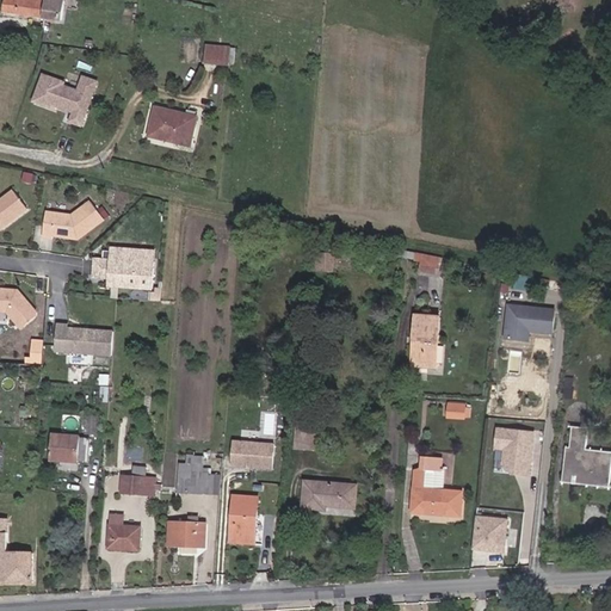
[(45,18),(48,0),(6,0),(5,12),(45,18)]
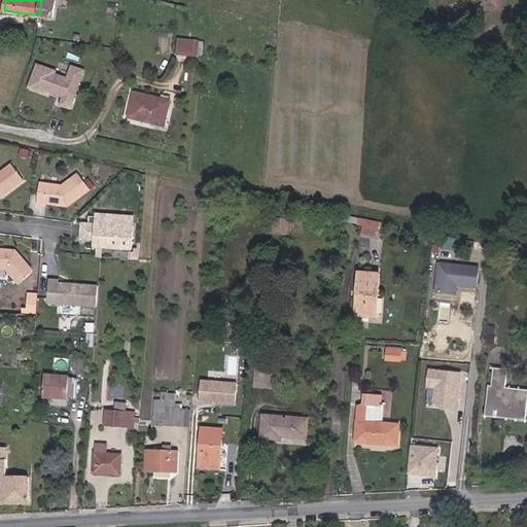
[(54,19),(56,0),(41,0),(39,15),(39,16),(54,19)]
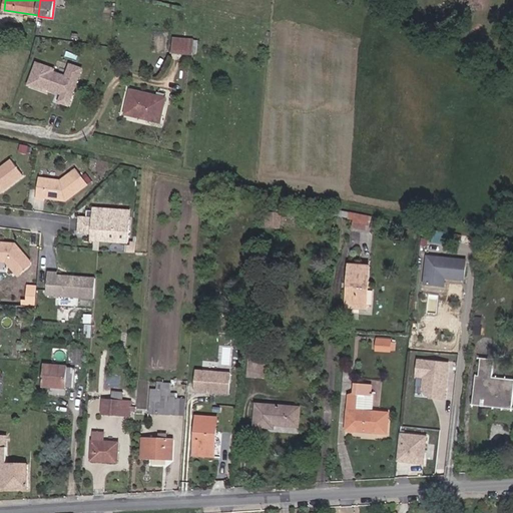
[(179,54),(181,39),(173,38),(171,53),(179,54)]
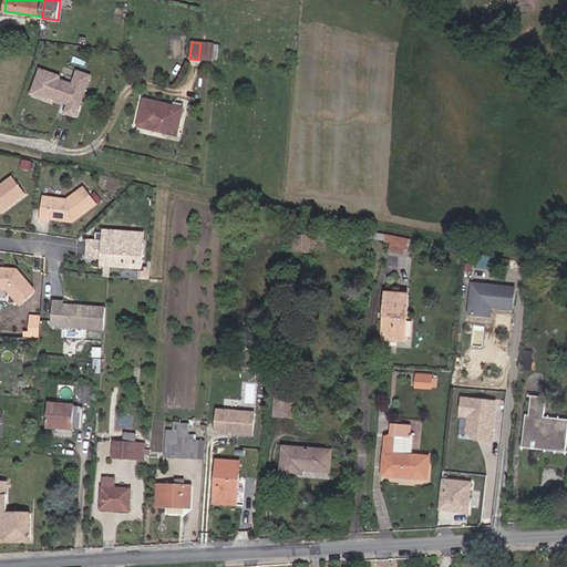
[(214,61),(215,44),(200,43),(198,60),(214,61)]
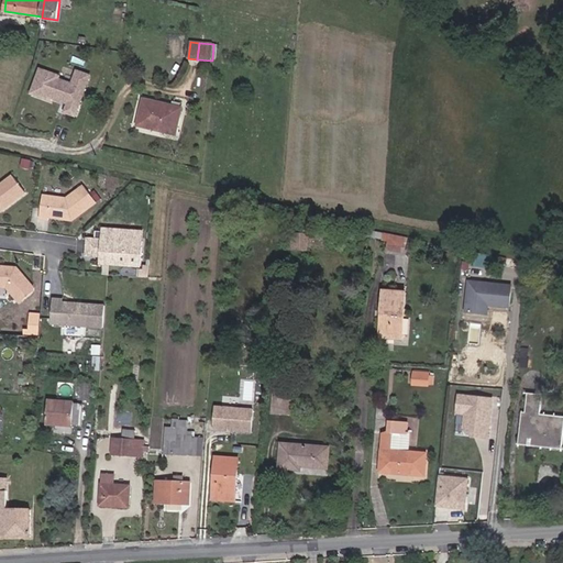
[(75,116),(89,76),(77,72),(73,85),(58,79),(59,77),(41,69),(32,94),(51,100),(52,98),(68,103),(65,112),(75,116)]
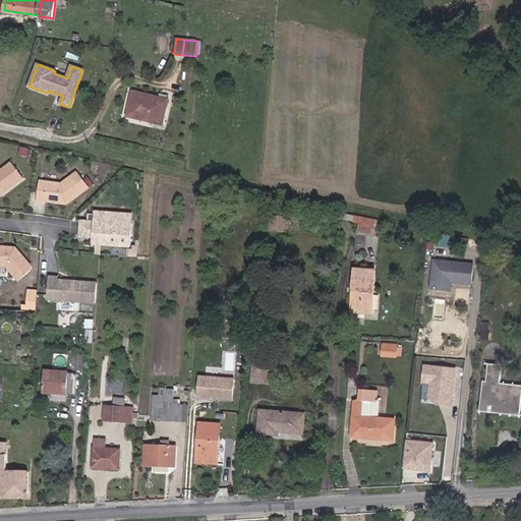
[(163,124),(168,100),(133,92),(127,116),(163,124)]
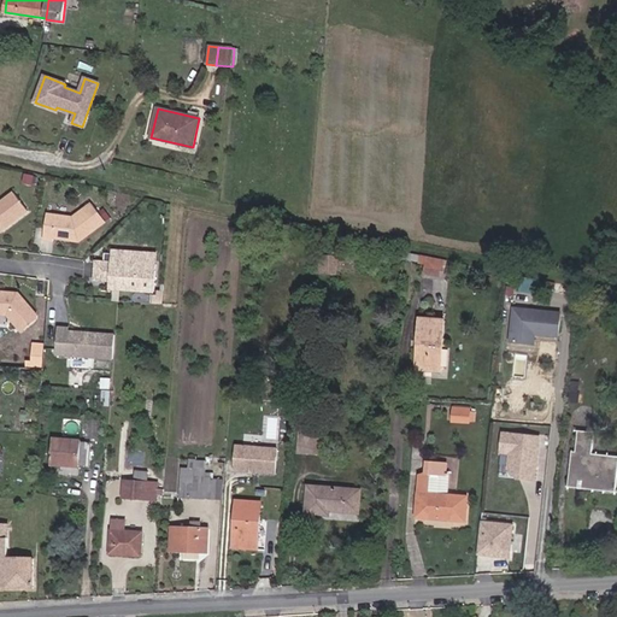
[(29,222),(21,200),(0,206),(0,230),(3,231),(29,222)]
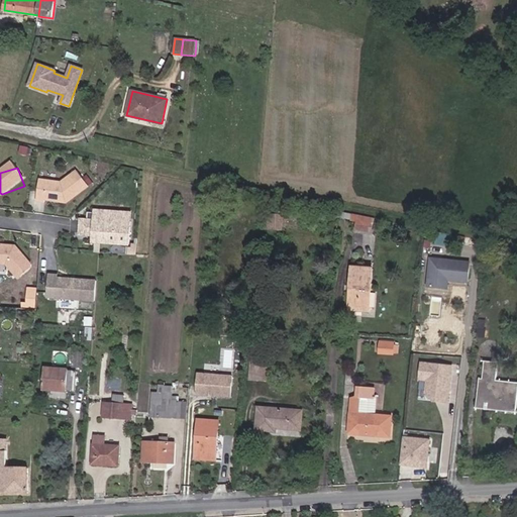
[(89,195),(83,177),(64,183),(39,180),(36,201),(44,202),(45,199),(59,201),(60,200),(64,200),(64,202),(67,203),(89,195)]
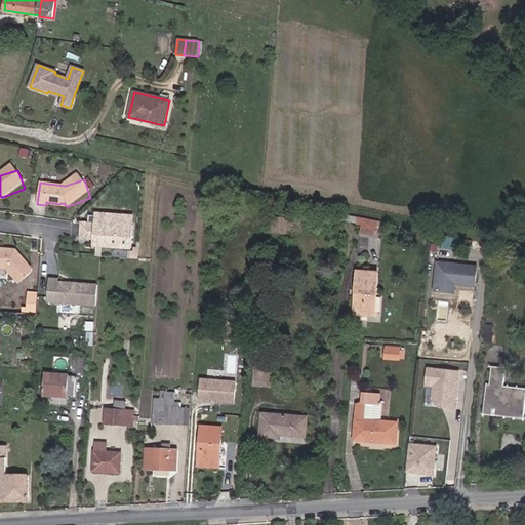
[(133,225),(133,216),(97,213),(96,223),(133,225)]
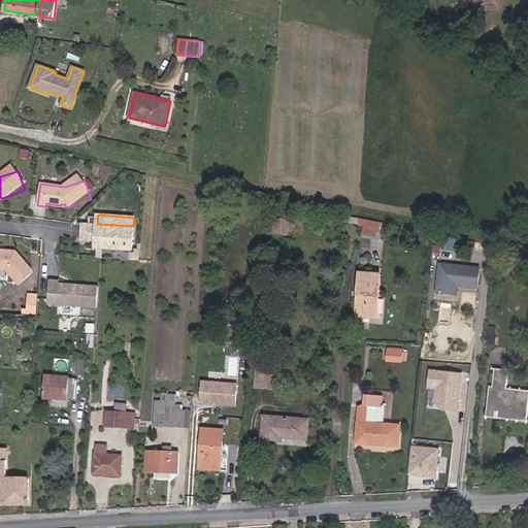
[(281,235),(282,219),(273,218),(272,234),(281,235)]
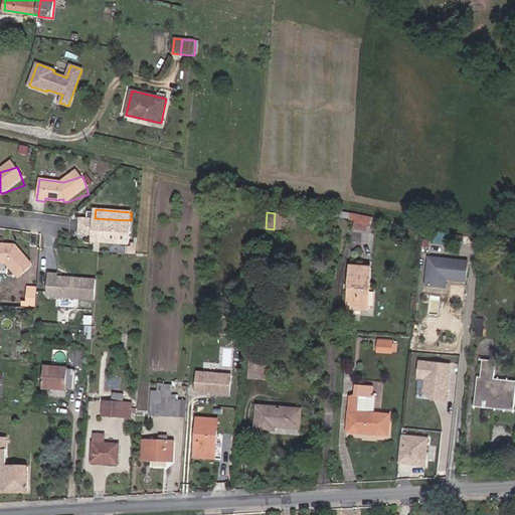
[(282,229),(283,214),(275,213),(274,229),(282,229)]
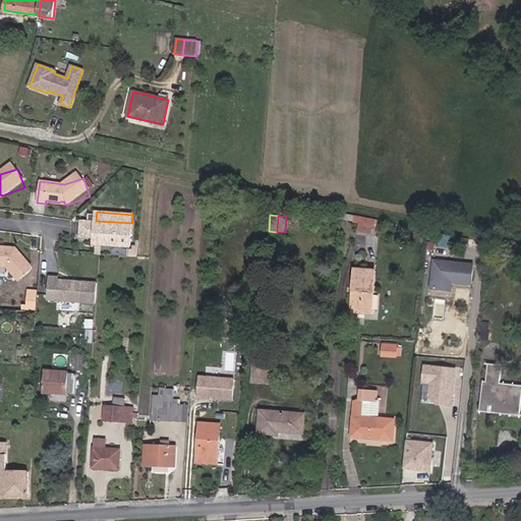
[(371,233),(374,221),(356,217),(355,221),(360,222),(358,231),(371,233)]
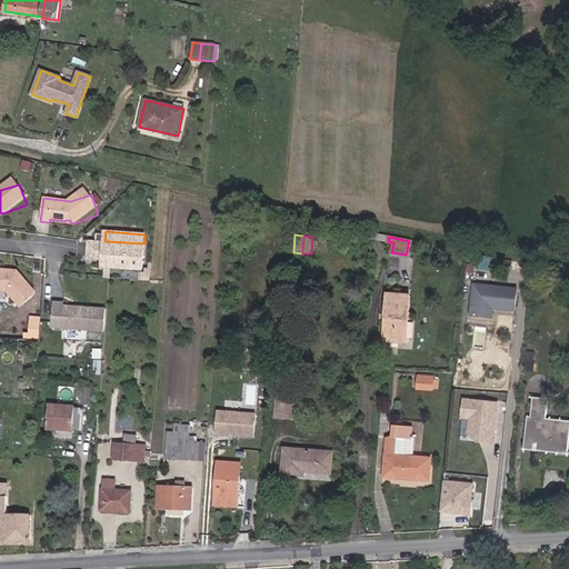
[(103,259),(105,242),(89,241),(88,258),(103,259)]
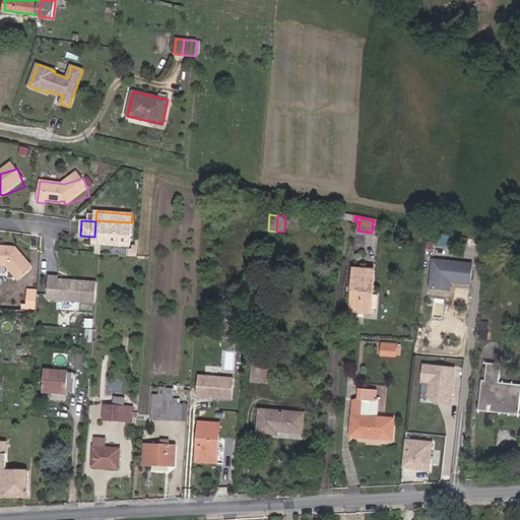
[(130,246),(132,222),(95,220),(95,221),(94,237),(93,243),(130,246)]
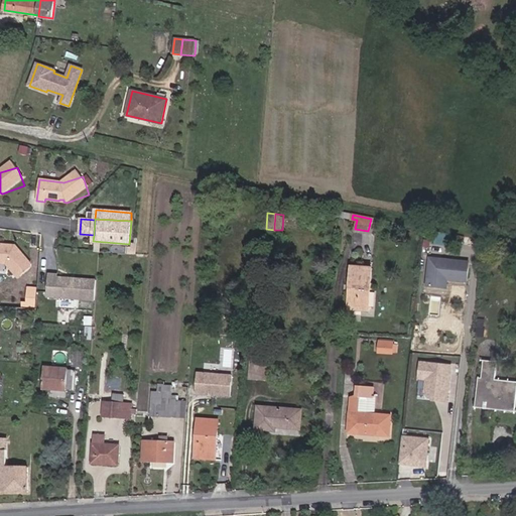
[(444,244),(446,235),(433,232),(431,241),(444,244)]
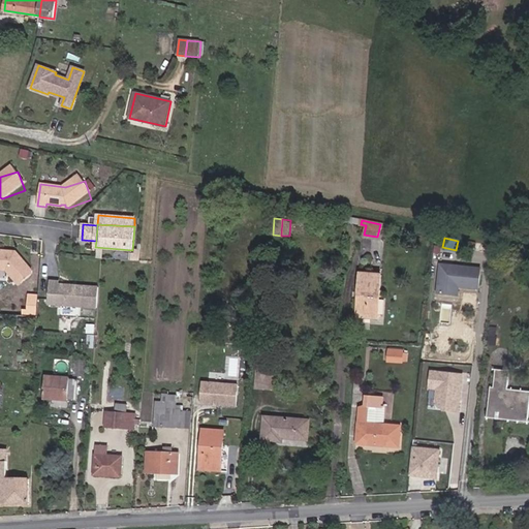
[(31,261),(16,251),(0,250),(0,268),(6,269),(23,279),(32,263),(31,261)]
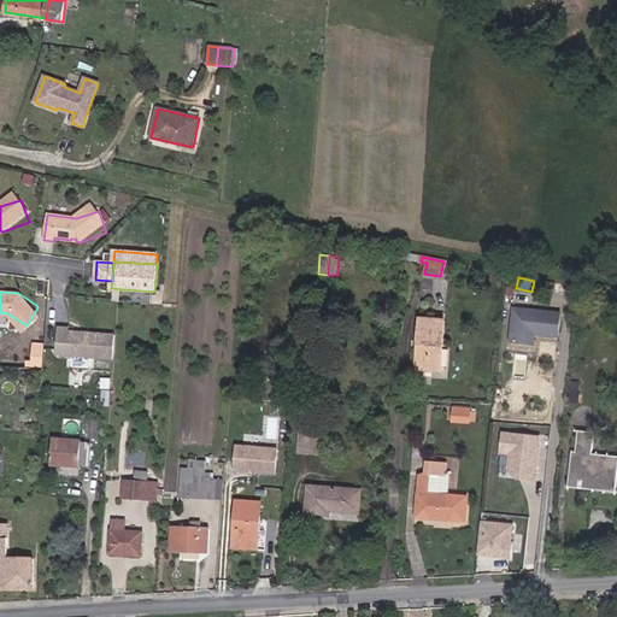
[(558,338),(560,313),(515,309),(511,342),(534,345),(535,335),(558,338)]
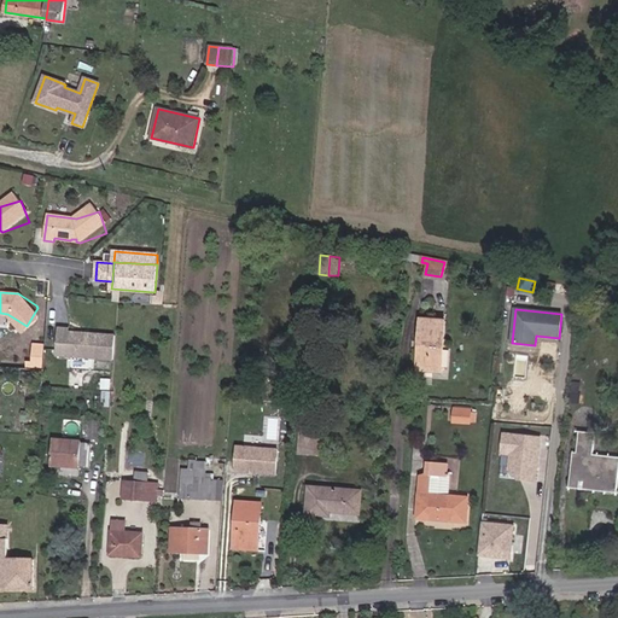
[(417,369),(442,371),(445,322),(419,321),(417,369)]
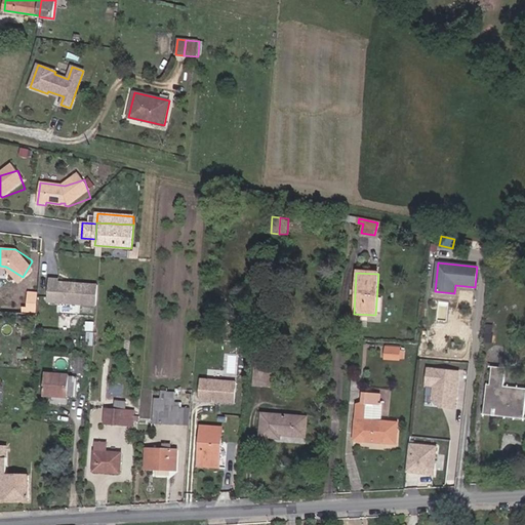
[(96,306),(97,285),(58,282),(58,279),(50,278),(48,301),(96,306)]
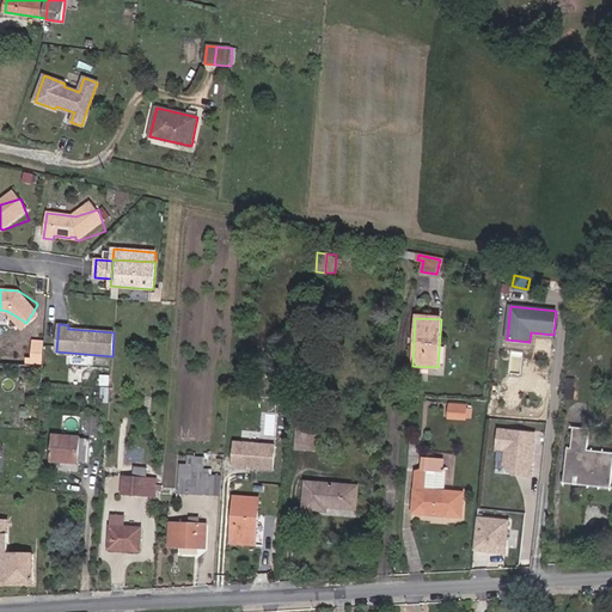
[(466,409),(467,405),(450,404),(448,418),(466,420),(466,418),(466,409)]
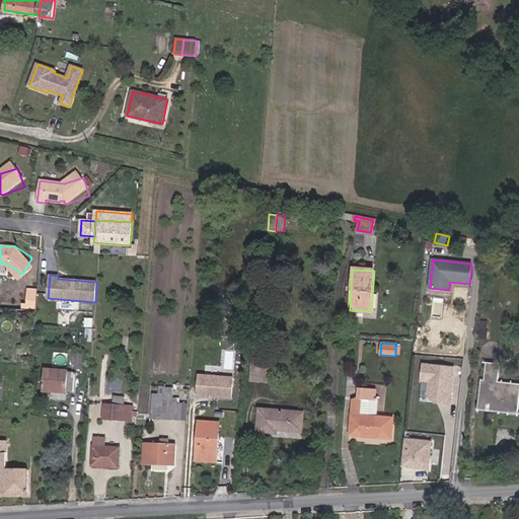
[(83,369),(85,354),(73,353),(73,369),(83,369)]
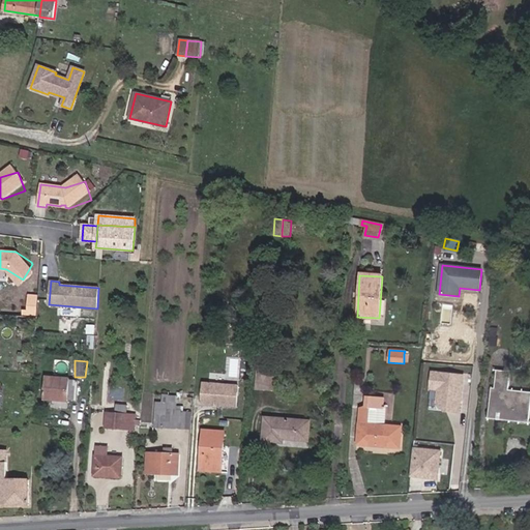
[(270,389),(272,365),(259,364),(257,389),(270,389)]
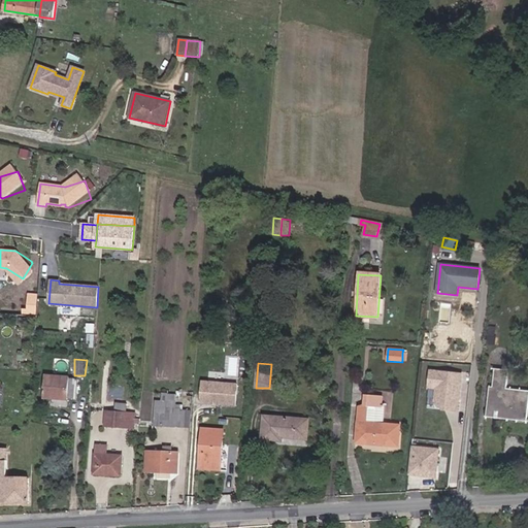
[(458,411),(462,372),(431,369),(427,407),(458,411)]
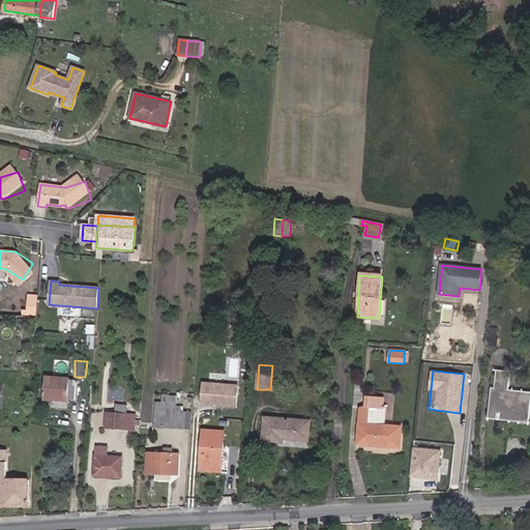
[(529,423),(529,415),(529,391),(509,390),(511,372),(497,371),(495,388),(492,388),(489,418),(529,423)]
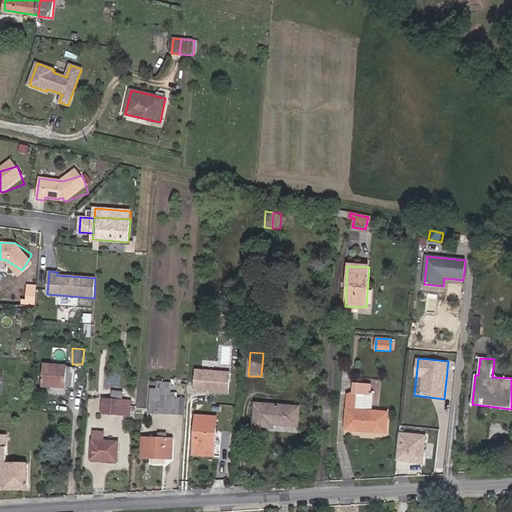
[(75,387),(76,368),(67,367),(67,365),(44,364),(42,386),(51,387),(50,394),(65,395),(66,386),(75,387)]
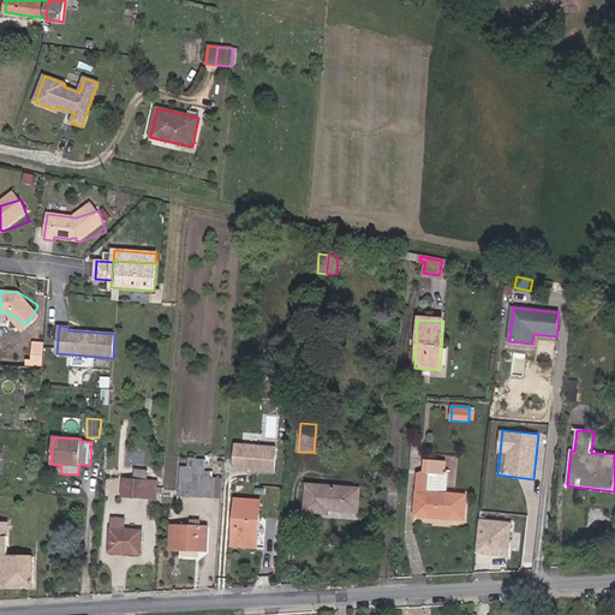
[(275,472),(276,447),(236,445),(234,470),(275,472)]
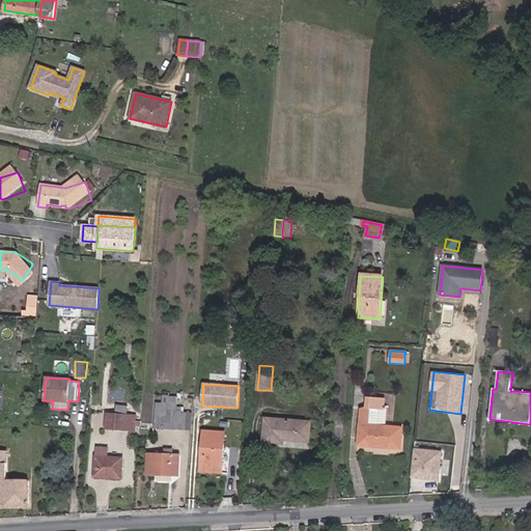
[(401,448),(402,427),(387,426),(388,407),(385,407),(386,400),(368,398),(367,410),(361,410),(359,445),(401,448)]
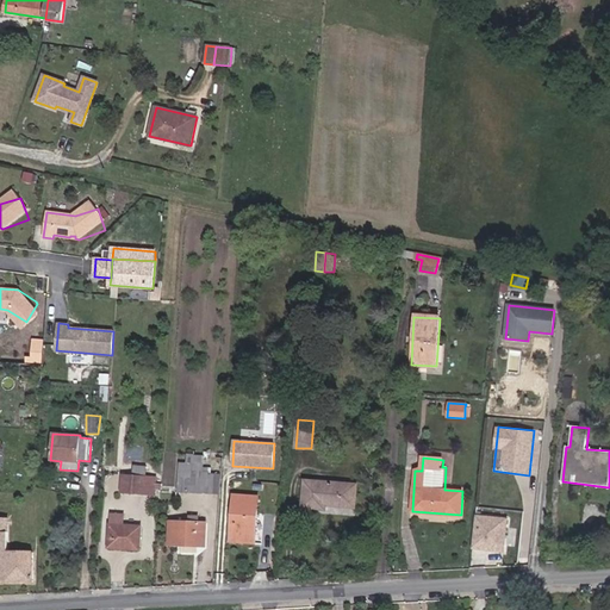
[(203,493),(203,474),(204,465),(180,464),(179,492),(203,493)]
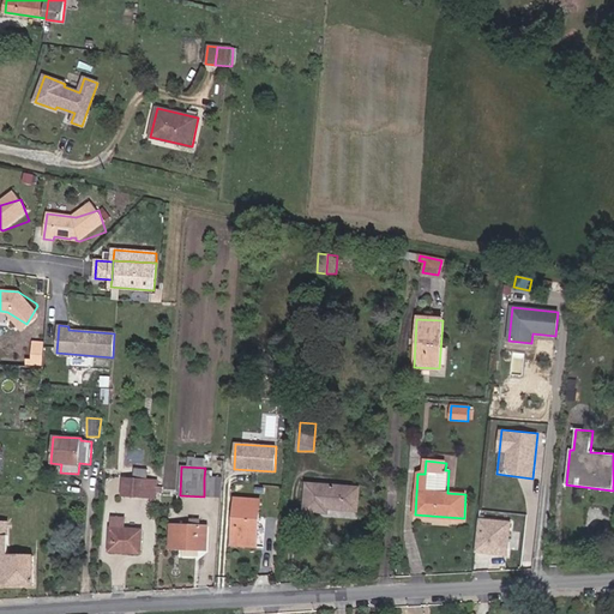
[(148,480),(149,469),(134,469),(134,479),(124,479),(121,495),(146,498),(148,480)]
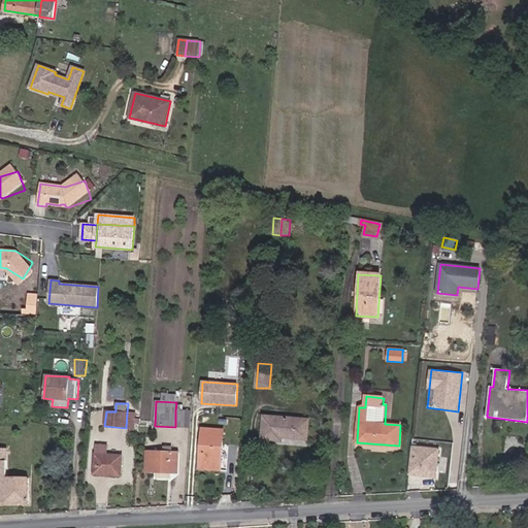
[(190,427),(191,410),(175,410),(175,427),(190,427)]
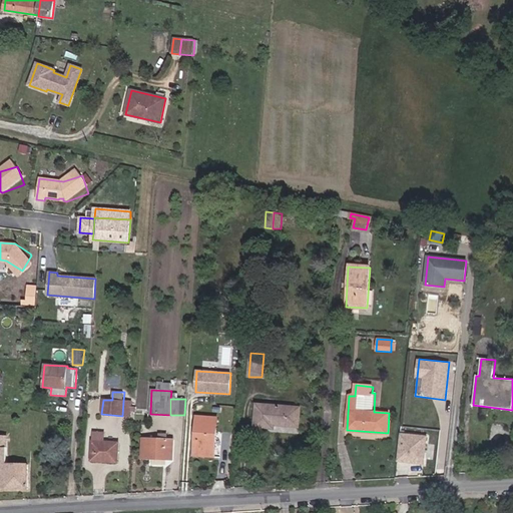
[(130,416),(131,402),(123,401),(122,416),(130,416)]
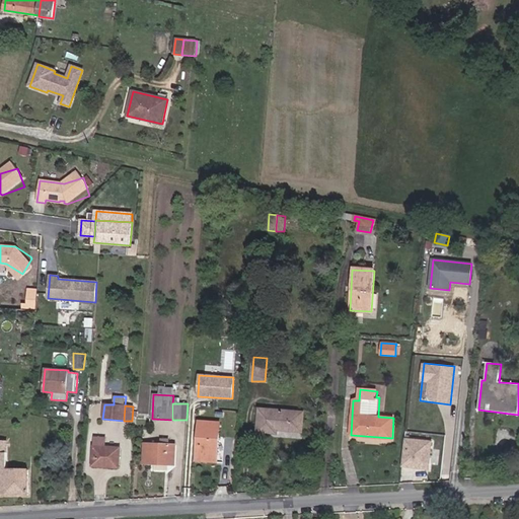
[(302,432),(303,413),(260,410),(257,432),(277,434),(277,430),(302,432)]
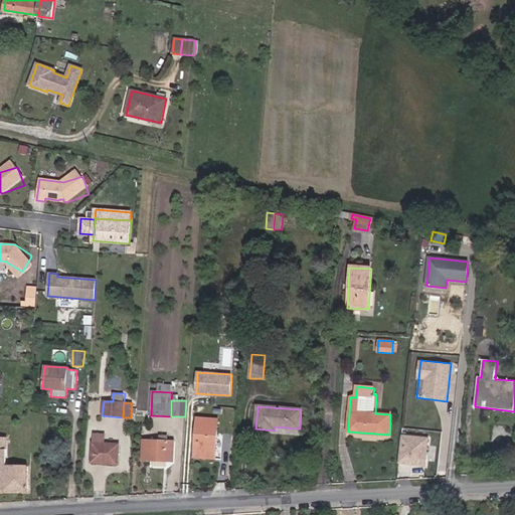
[(215,459),(218,419),(197,418),(194,457),(215,459)]
